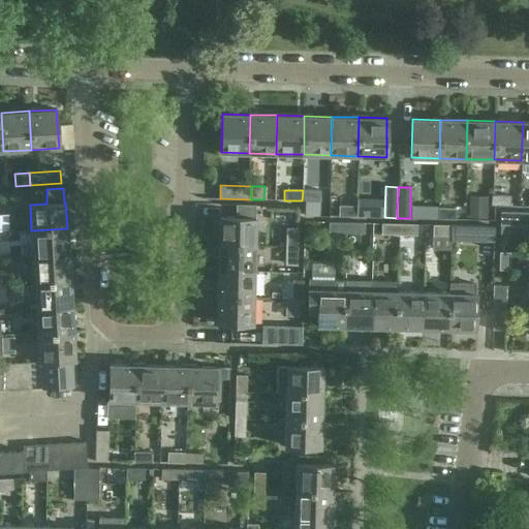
[(302,200),(319,200),(319,190),(303,190),(302,200)]
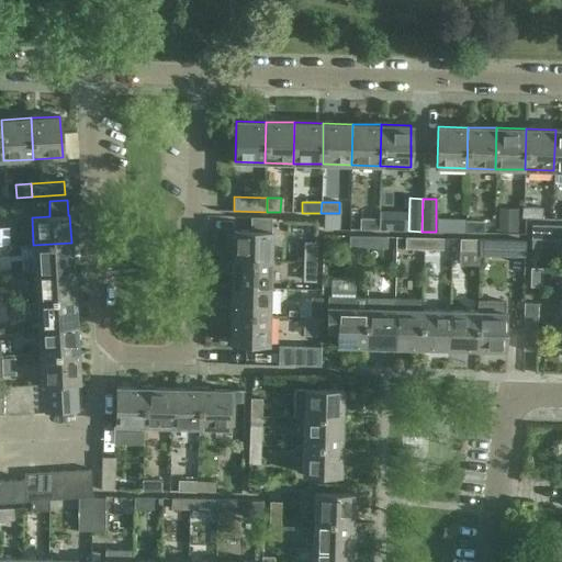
[(524,218),(541,220),(541,208),(524,208),(524,218)]
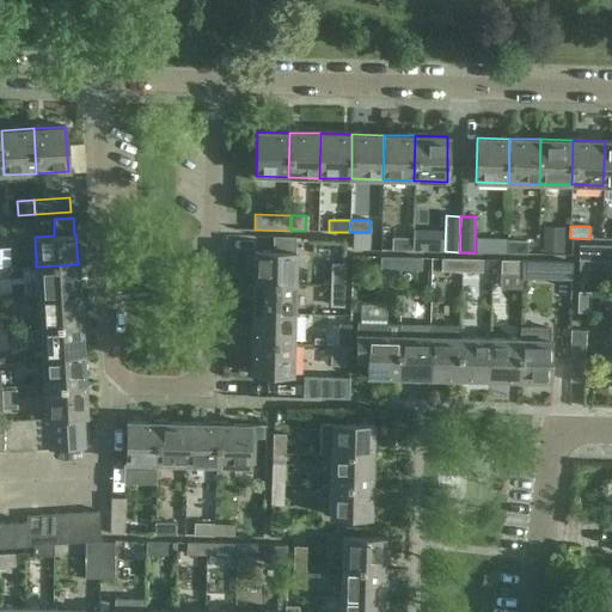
[(543,227),(542,251),(562,251),(563,228),(543,227)]
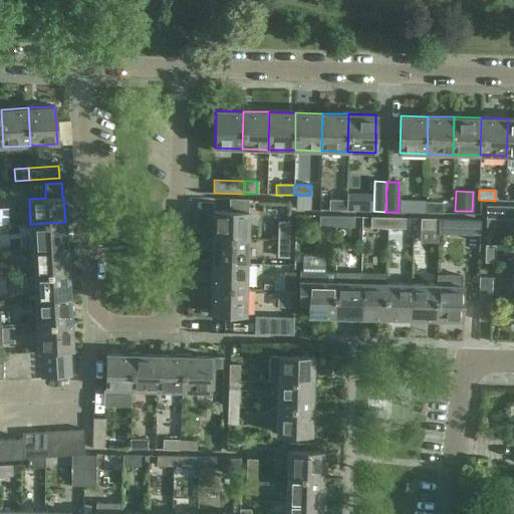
[(328,202),(328,211),(345,211),(345,202),(328,202)]
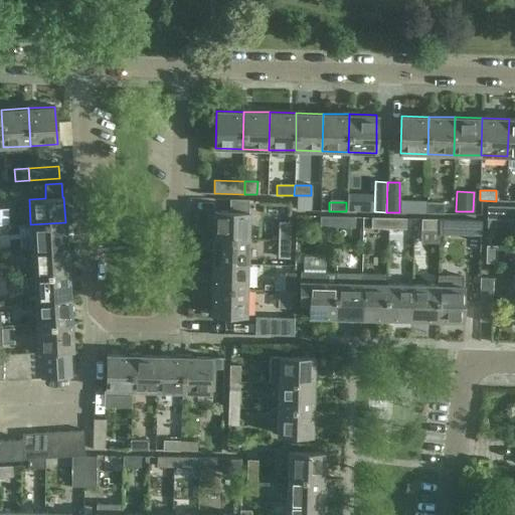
[(425,203),(425,213),(443,214),(444,203),(425,203)]
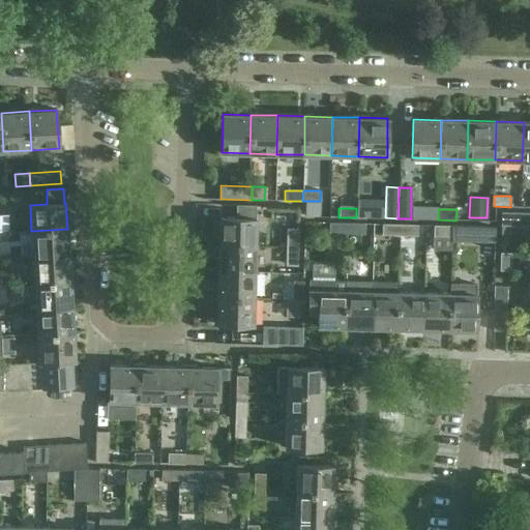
[(529,212),(501,212),(501,226),(529,226),(529,212)]
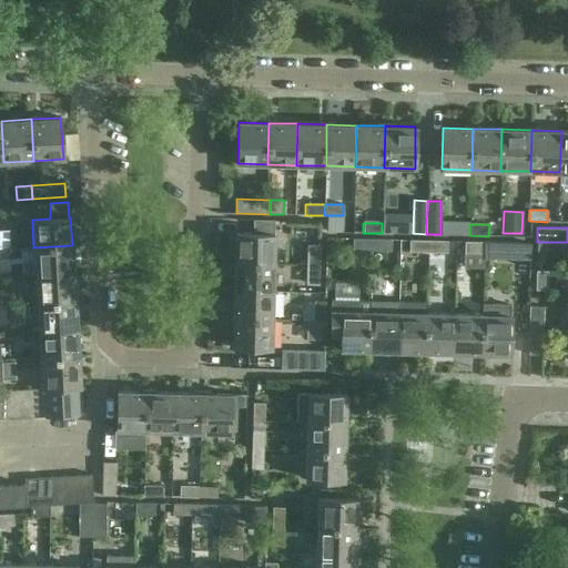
[(235,262),(274,263),(274,234),(235,234),(235,262)]
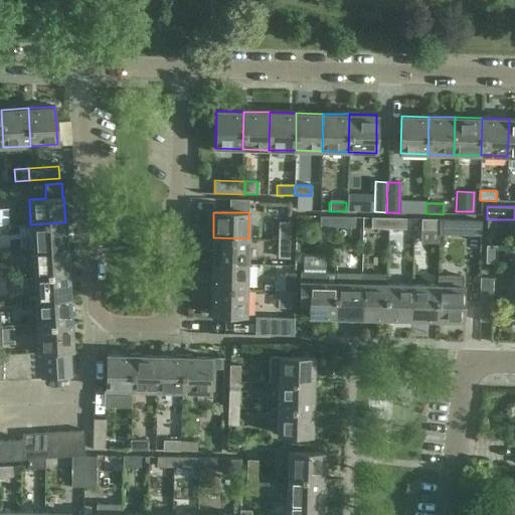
[(337,227),(337,218),(320,217),(319,227),(337,227)]
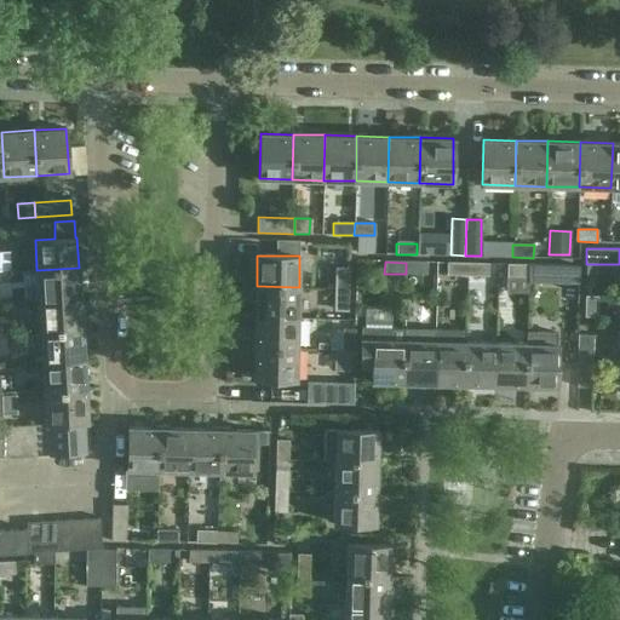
[(426,263),(406,263),(406,274),(426,275),(426,263)]
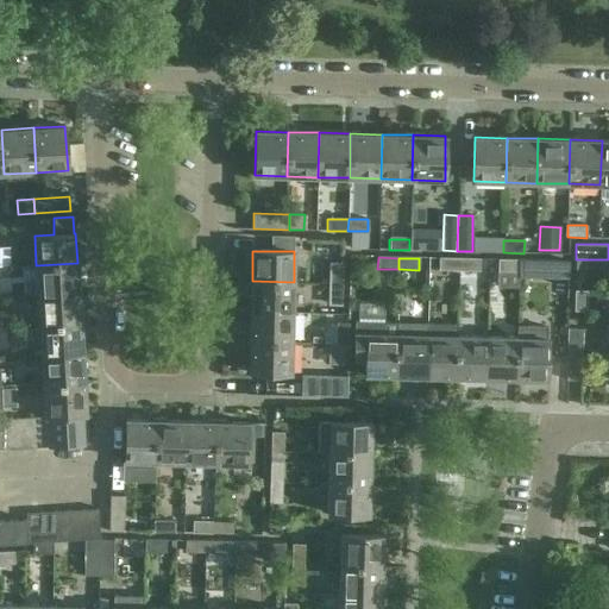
[(439,258),(439,270),(459,271),(460,258),(439,258)]
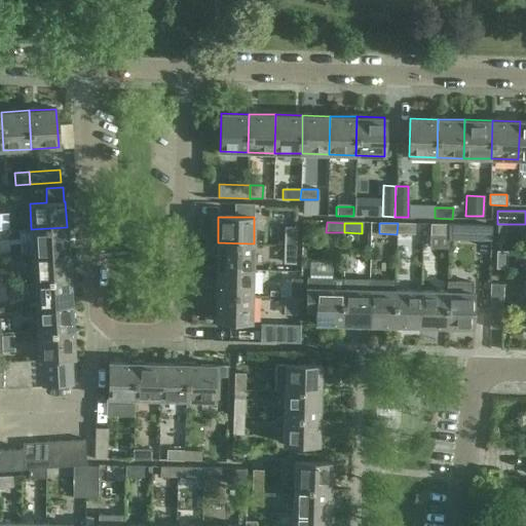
[(414,234),(414,224),(398,223),(397,234),(414,234)]
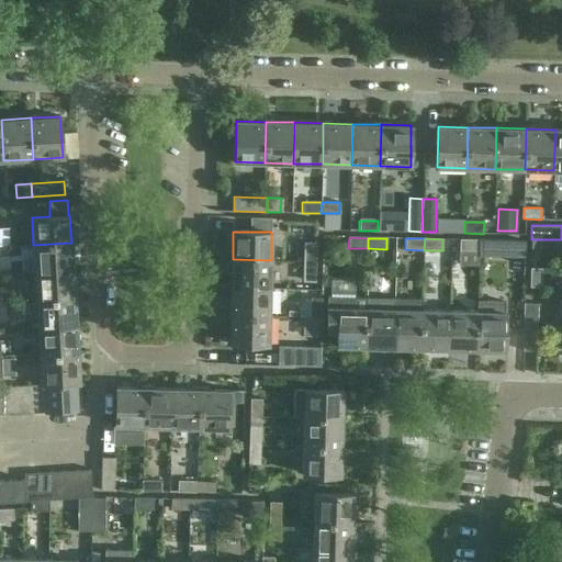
[(459,251),(479,251),(479,239),(459,239),(459,251)]
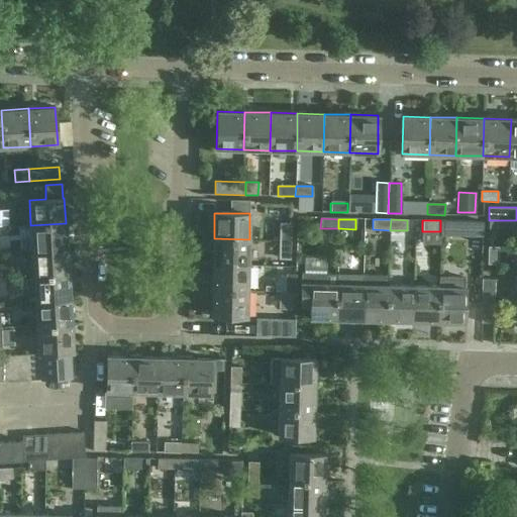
[(482,251),(482,246),(483,221),(471,221),(470,251),(482,251)]
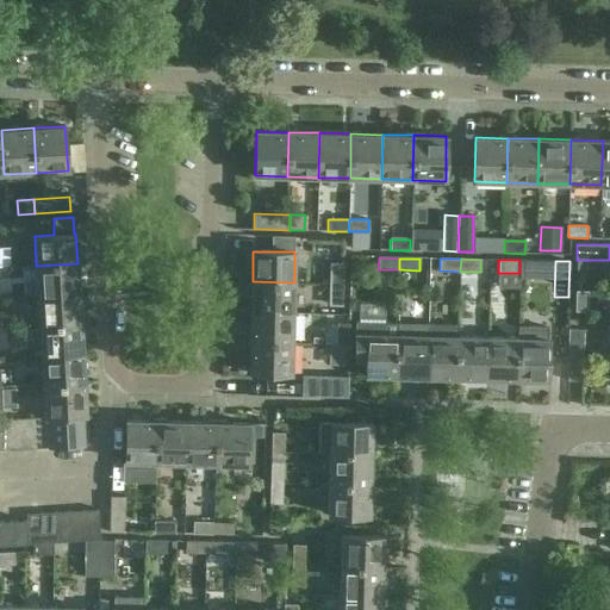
[(79,294),(78,263),(36,266),(38,296),(79,294)]
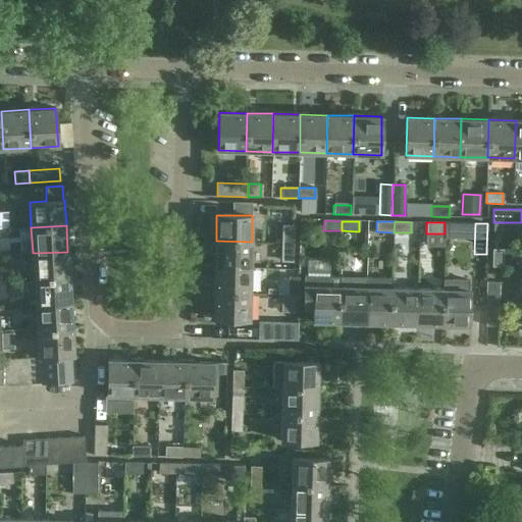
[(294,226),(282,226),(282,243),(293,243),(294,226)]
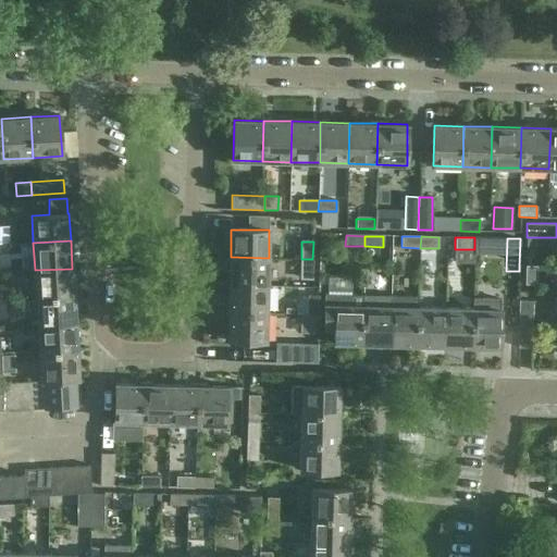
[(268,286),(269,258),(231,257),(230,284),(268,286)]
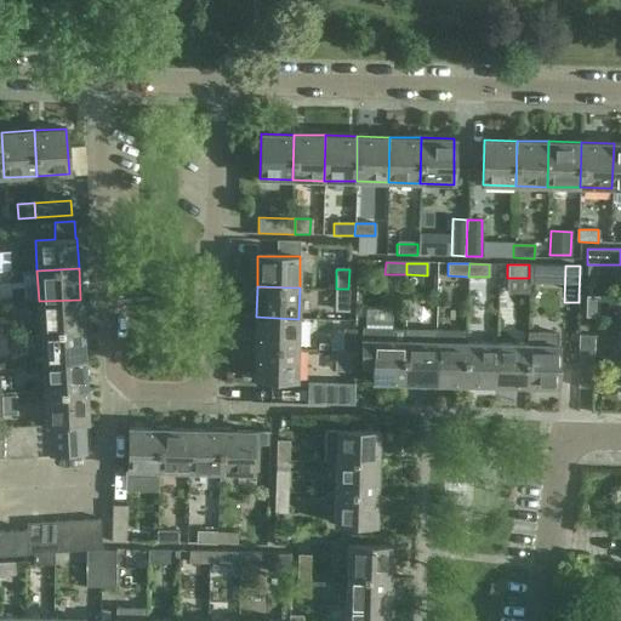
[(336,311),(348,311),(348,289),(336,289),(336,311)]
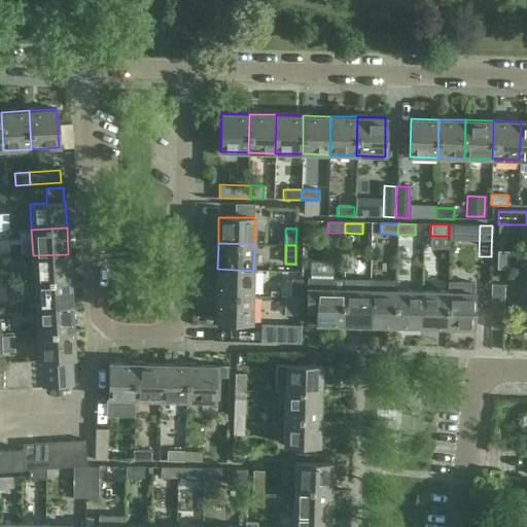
[(497,251),(496,270),(507,270),(508,251),(497,251)]
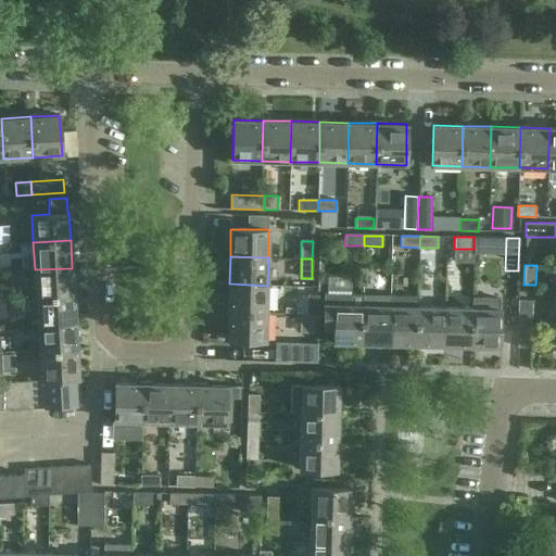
[(74,295),(72,268),(35,269),(36,298),(74,295)]
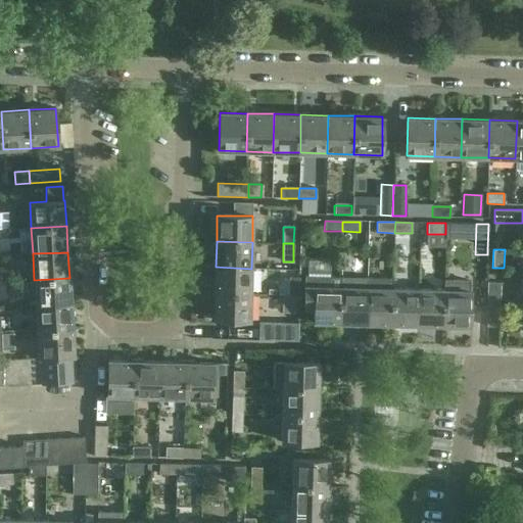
[(250,294),(251,269),(216,267),(215,293),(250,294)]
